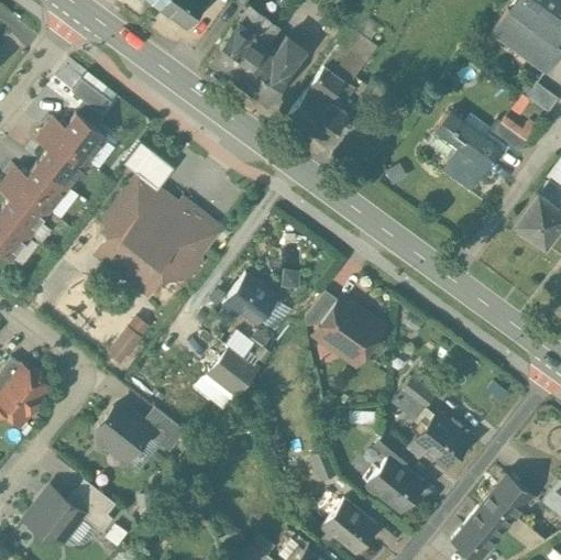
[(147,0),(162,10),(167,0),(147,0)]
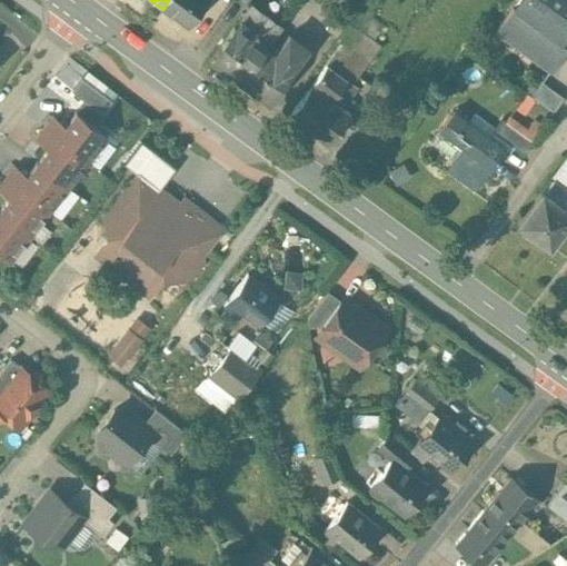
[(169,0),(163,10),(190,29),(210,0),(169,0)]
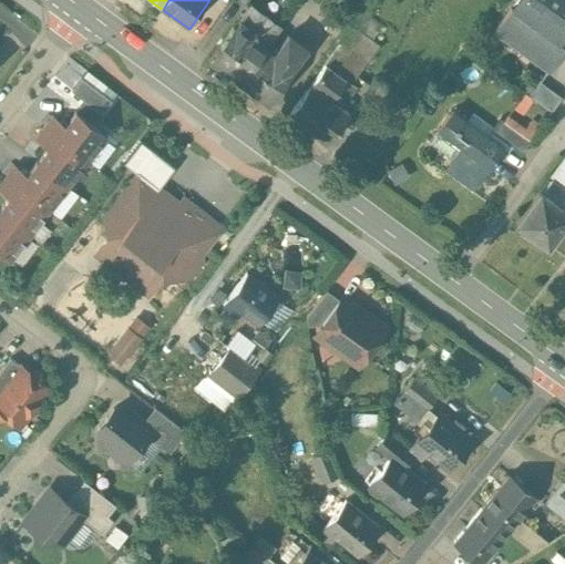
[(564,0),(520,0),(495,33),(551,74),(564,55),(564,50),(552,40),(563,24),(564,26),(564,0)]
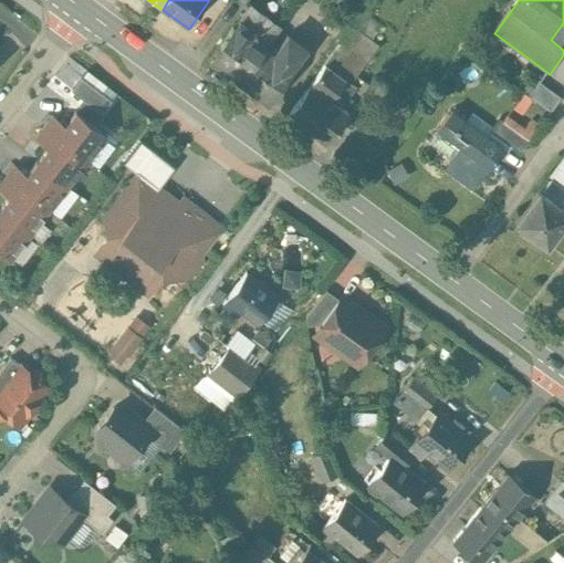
[(281,29),(253,8),(241,24),(256,34),(251,41),(265,51),(281,29)]
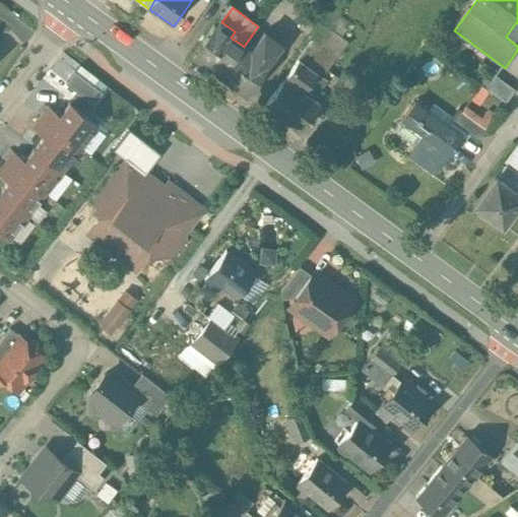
[(351,27),(330,12),(310,42),(313,43),(314,43),(319,46),(330,30),(343,40),(351,27)]
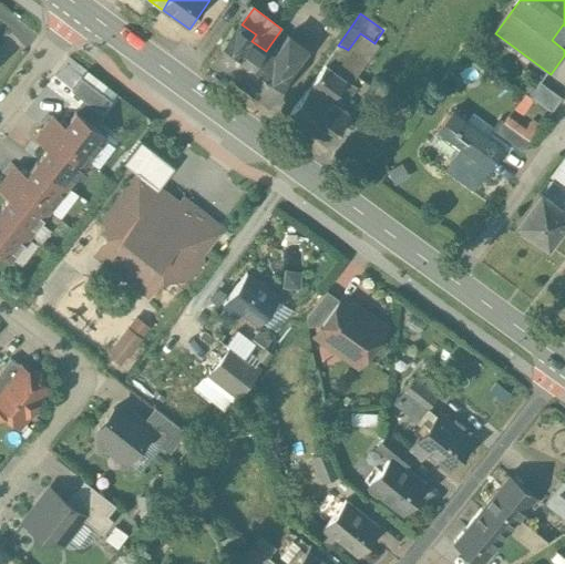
[(29,26),(20,19),(18,22),(26,29),(29,26)]
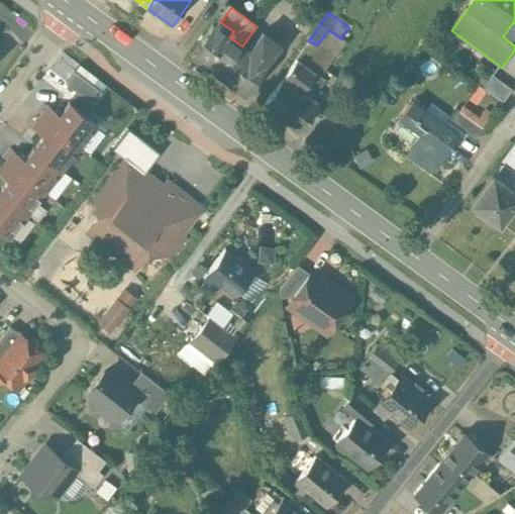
[(220,76),(242,46),(229,37),(233,31),(220,22),(216,27),(215,27),(193,57),(220,76)]
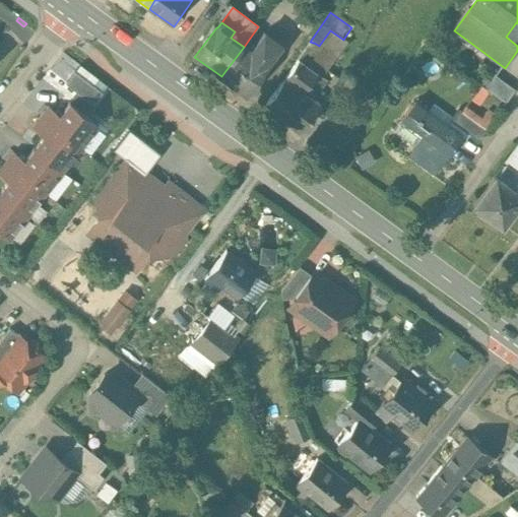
[(244,47),(221,76),(249,97),(270,67),(269,66),(283,47),(266,35),(252,53),(244,47)]
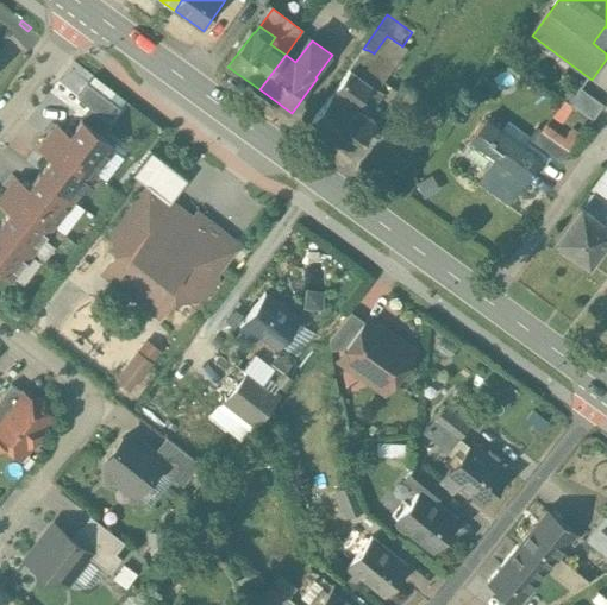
[(367,50),(351,73),(362,80),(379,57),(374,54),(368,50),(367,50)]
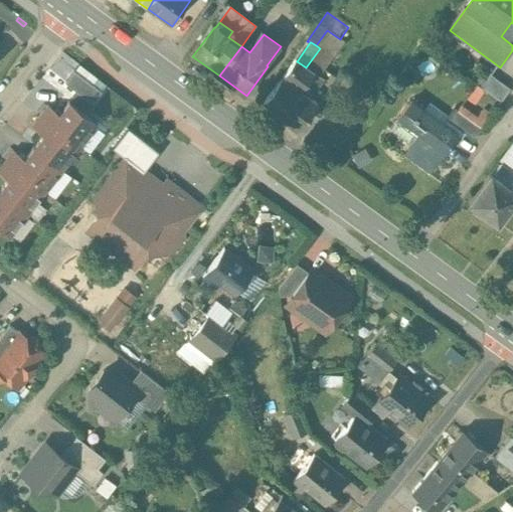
[(297,61),(265,107),(265,106),(264,107),(300,133),(301,132),(300,132),(318,107),(319,107),(320,106),(318,105),(313,102),(326,81),(321,77),(320,78),(306,67),(297,61)]
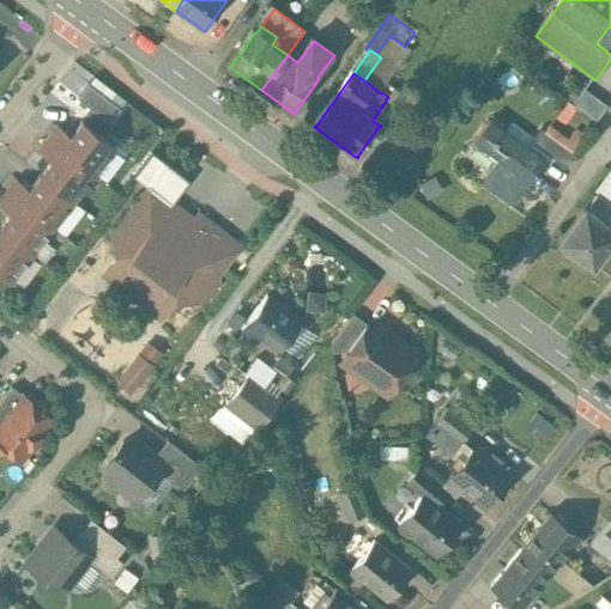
[(122,113),(90,87),(79,102),(112,127),(122,113)]
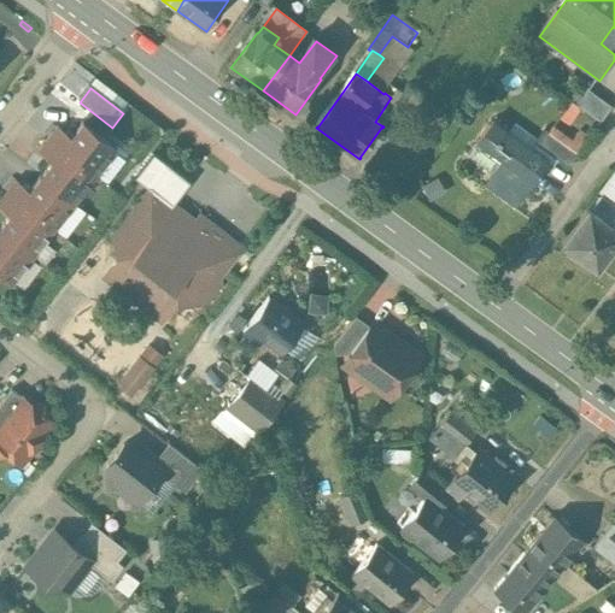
[(614,108),(589,90),(578,106),(604,125),(614,111),(614,108)]
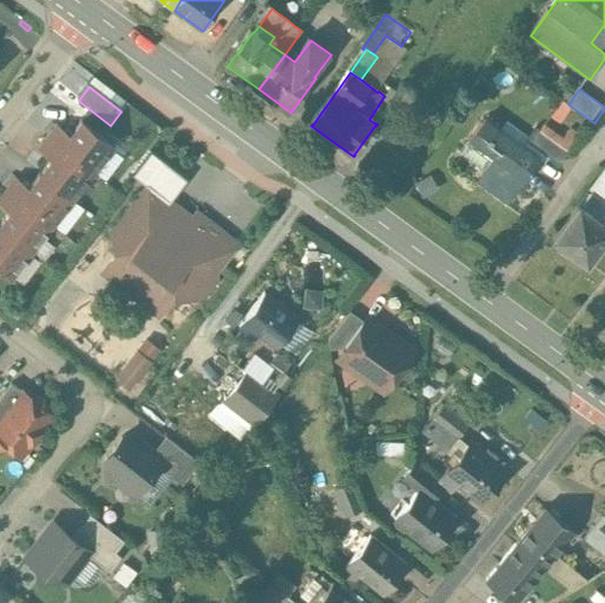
[(405,92),(389,114),(400,122),(415,101),(405,92)]
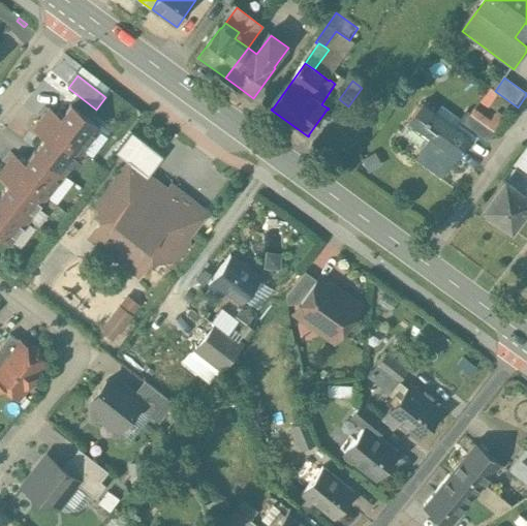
[(471,140),(425,105),(410,125),(431,140),(415,160),(441,180),(471,140)]
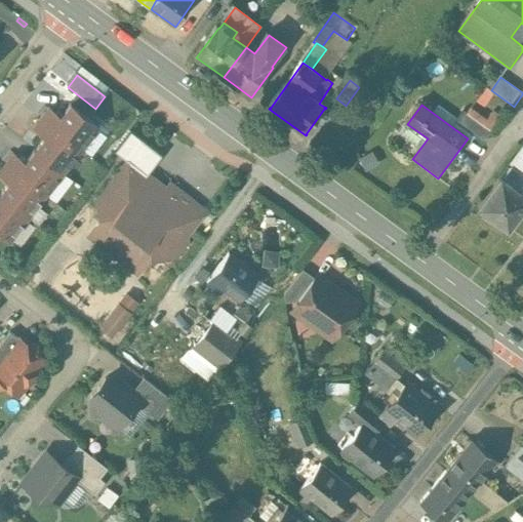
[(101,128),(72,106),(62,119),(50,110),(42,120),(49,126),(83,152),(101,128)]
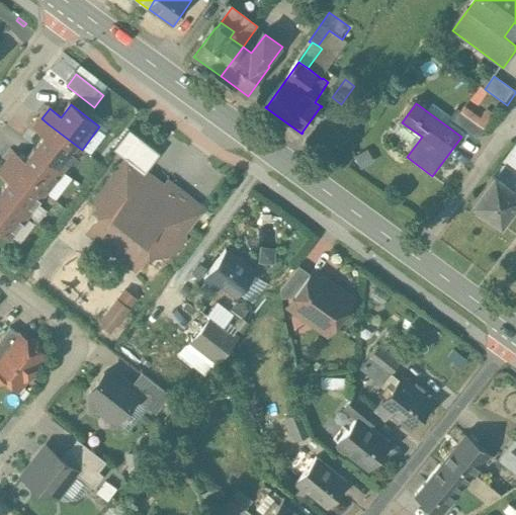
[(486,130),(459,111),(451,122),(478,142),(486,130)]
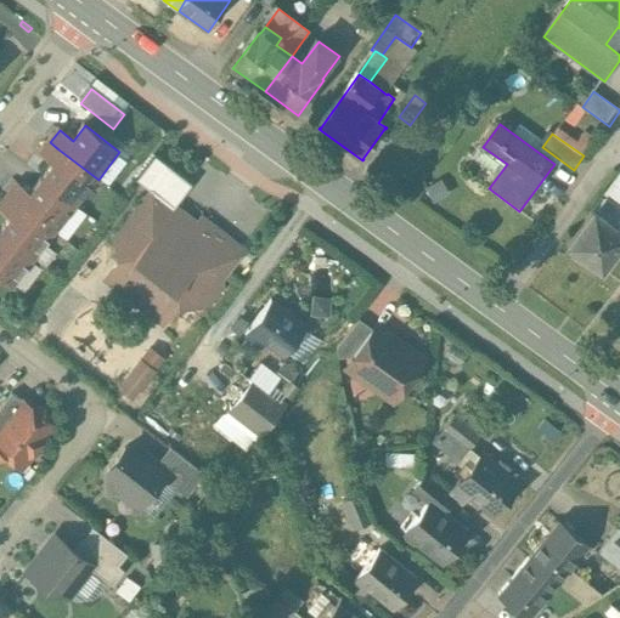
[(50,142),(40,156),(49,162),(58,149),(50,142)]
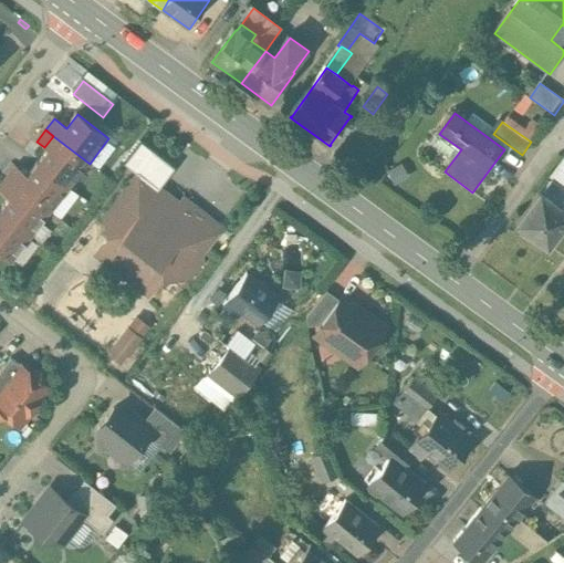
[(90,164),(53,136),(44,147),(49,150),(39,164),(70,188),(90,164)]
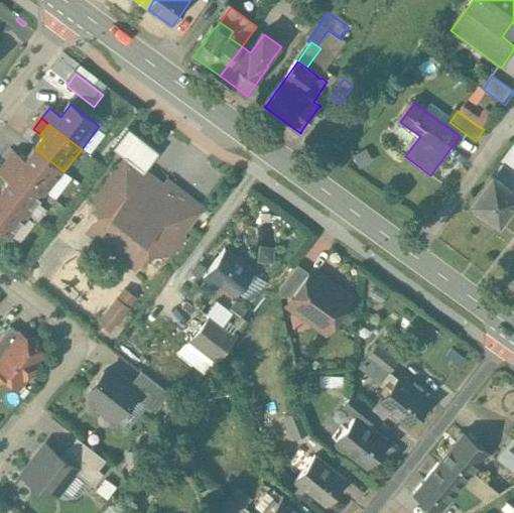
[(108,210),(90,233),(137,270),(155,247),(166,256),(203,209),(169,182),(163,191),(156,185),(157,183),(145,174),(157,158),(128,135),(116,151),(128,160),(96,202),(108,210)]
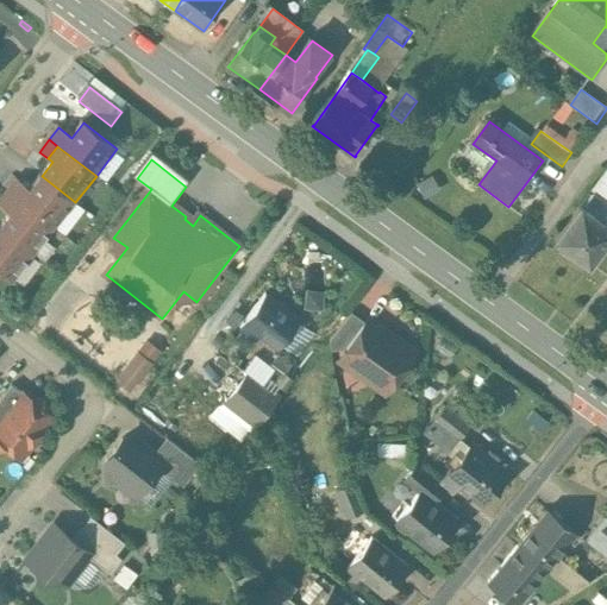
[(606,175),(593,193),(606,202),(606,175)]
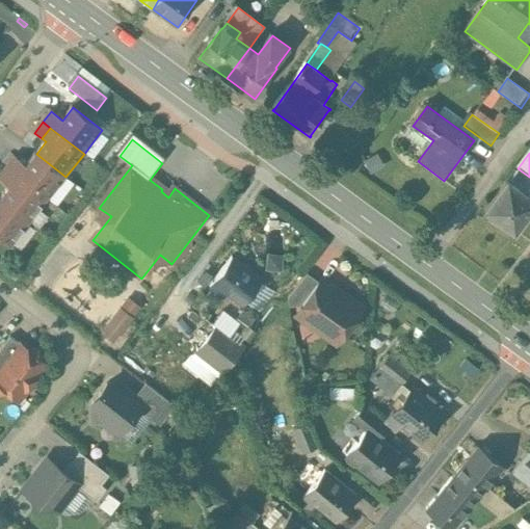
[(36,154),(27,166),(16,157),(7,168),(14,174),(48,200),(65,177),(36,154)]
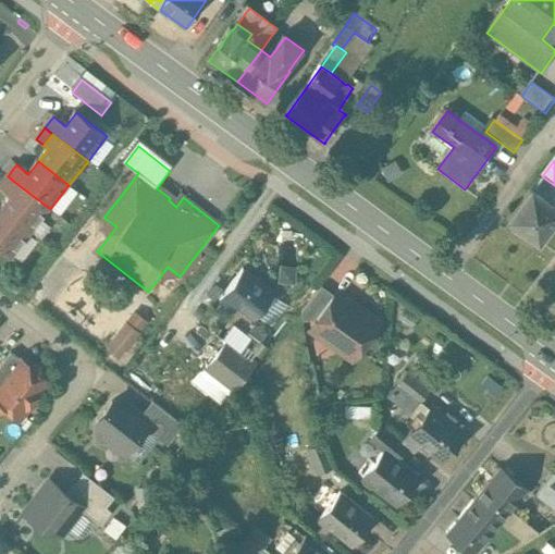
[(14,182),(8,176),(0,185),(0,188),(5,193),(14,182)]
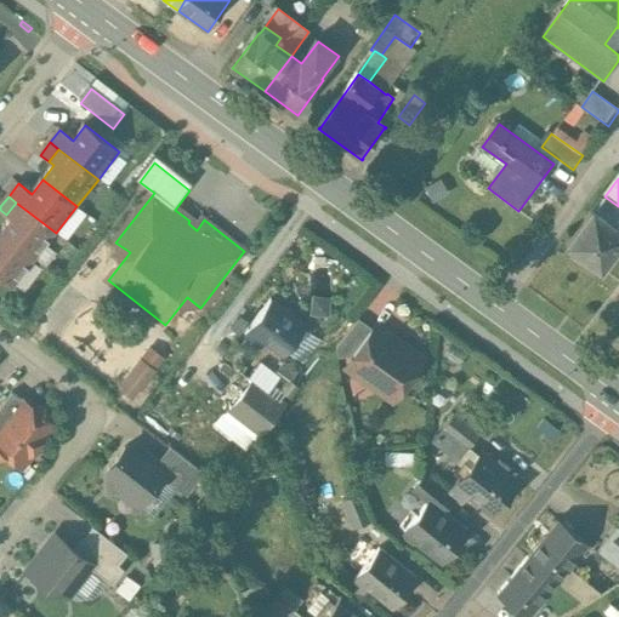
[(56,233),(16,203),(6,215),(11,220),(0,234),(35,261),(56,233)]
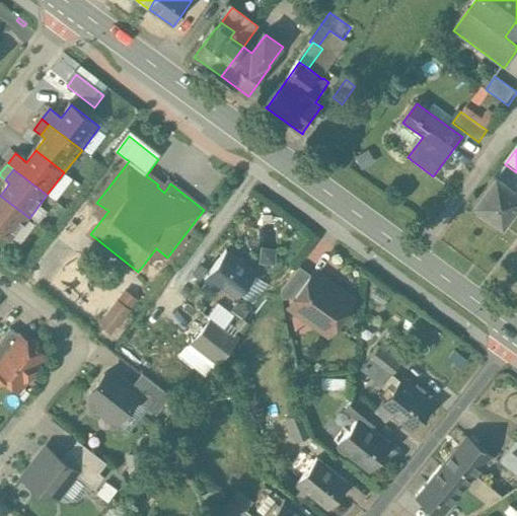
[(516,192),(497,176),(473,208),(503,230),(516,211),(516,192)]
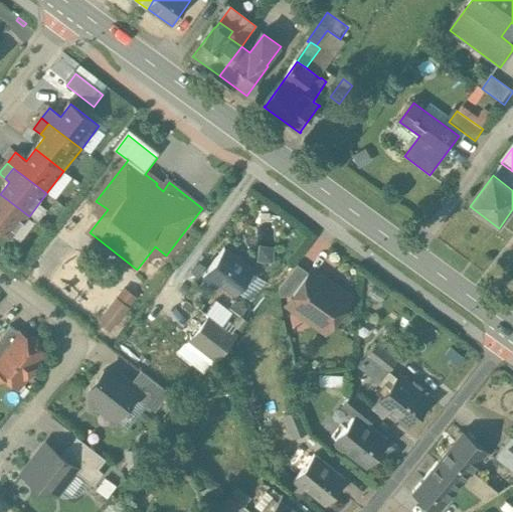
[(29,216),(0,194),(0,193),(0,230),(11,239),(29,216)]
